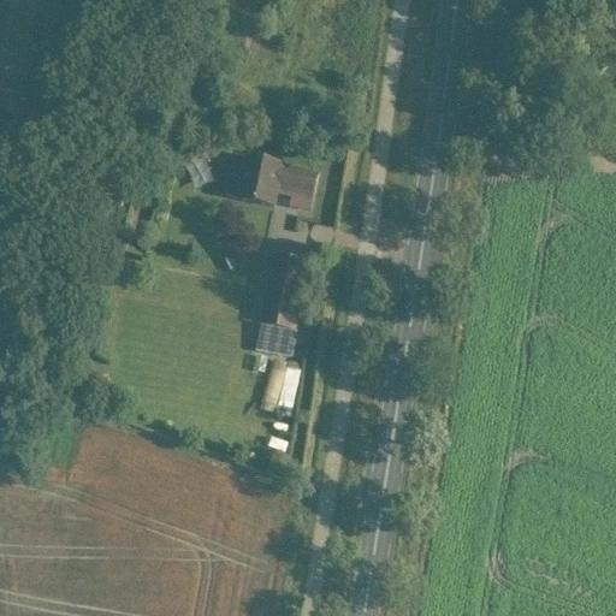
[(227,200),(240,202),(276,209),(279,193),(314,200),(319,176),(286,170),(288,166),(248,159),(244,181),(231,178),(226,183),(224,193),(227,200)]
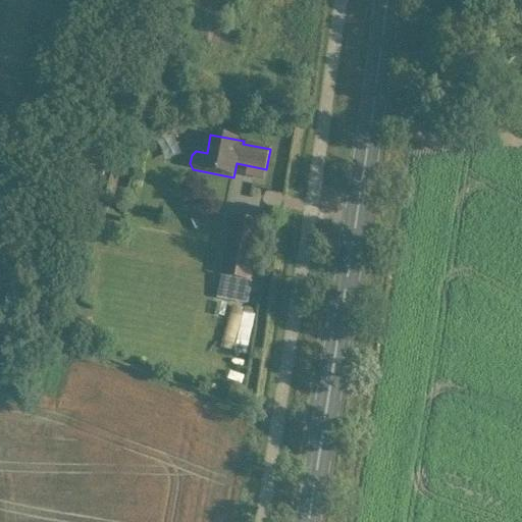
[(205,273),(200,302),(246,310),(262,223),(232,218),(221,276),(205,273)]
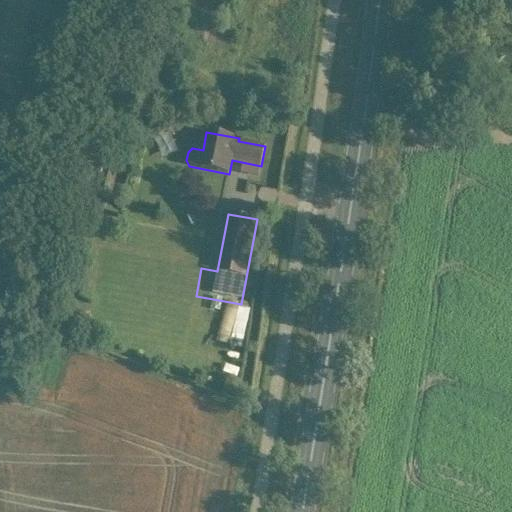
[(223,302),(218,336),(244,340),(248,305),(223,302)]
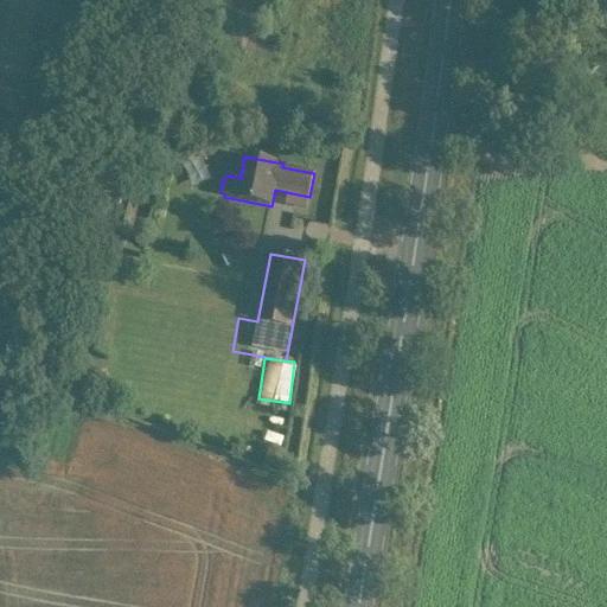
[(108,388),(103,372),(89,376),(94,393),(108,388)]
